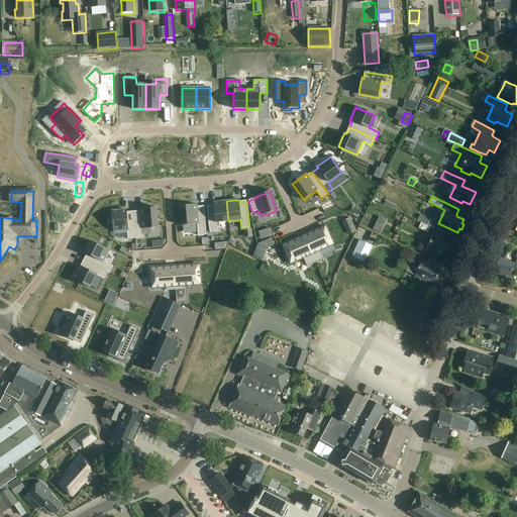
[(214,205),(207,206),(210,233),(218,232),(217,223),(228,221),(226,201),(218,202),(214,203),(213,203),(213,204),(214,205)]
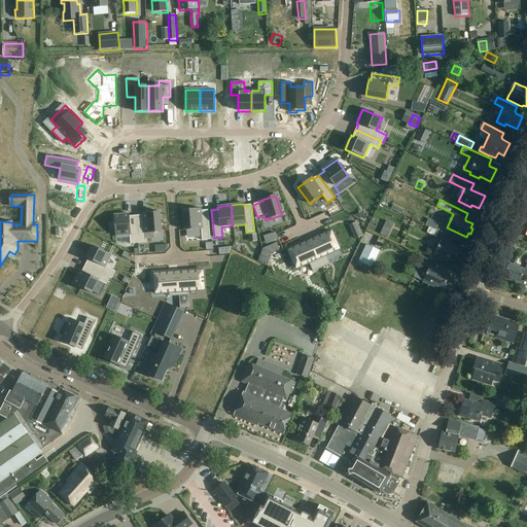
[(200,209),(184,210),(185,231),(201,230),(202,241),(211,240),(208,210),(205,210),(205,209),(205,208),(204,208),(200,209)]
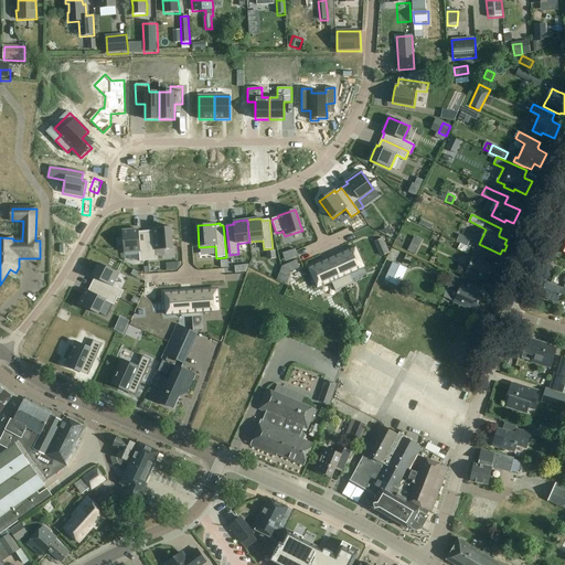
[(153,231),(146,232),(149,260),(157,260),(157,251),(173,249),(171,227),(158,228),(155,228),(153,228),(153,230),(153,231)]
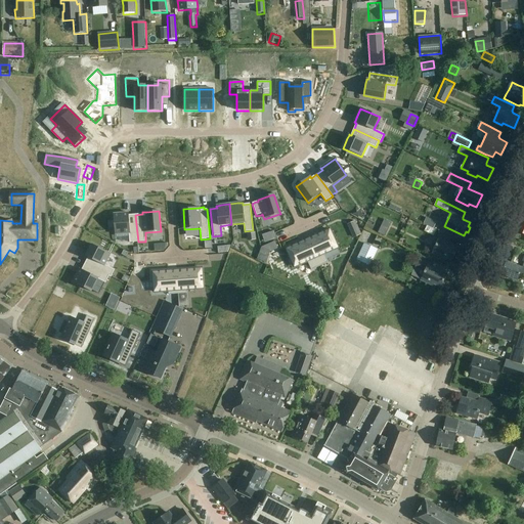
[(124,214),(114,214),(115,234),(129,233),(130,243),(138,242),(135,215),(129,215),(129,214),(129,213),(128,213),(124,214)]
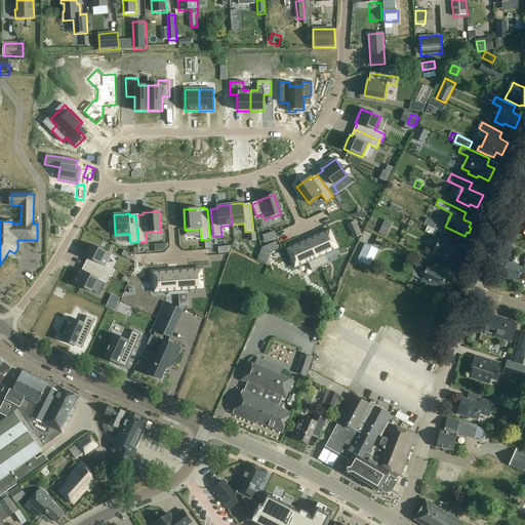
[(427,217),(423,225),(434,229),(437,223),(427,217)]
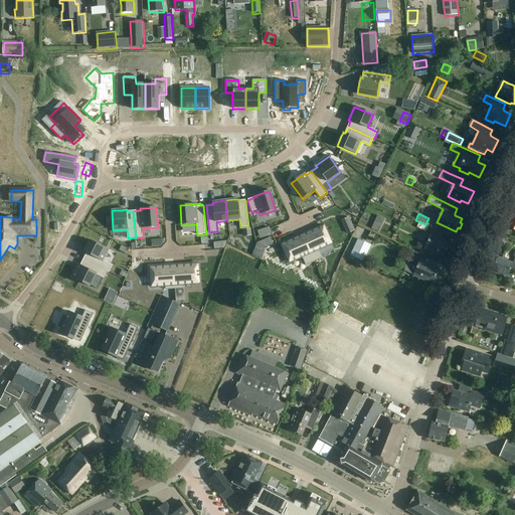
[(374,221),(371,228),(377,232),(381,224),(374,221)]
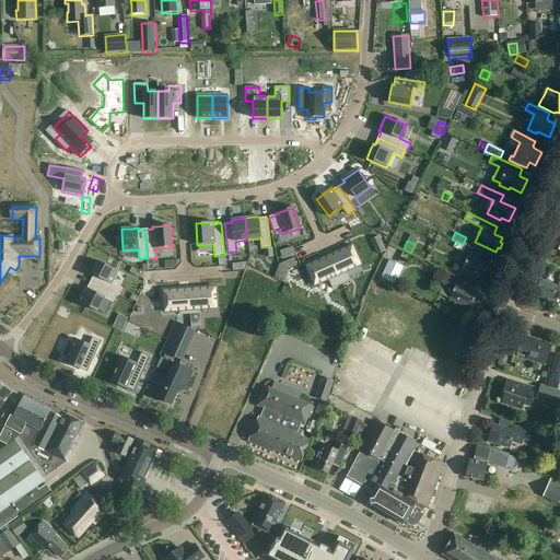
[(464,253),(467,247),(457,242),(454,248),(464,253)]
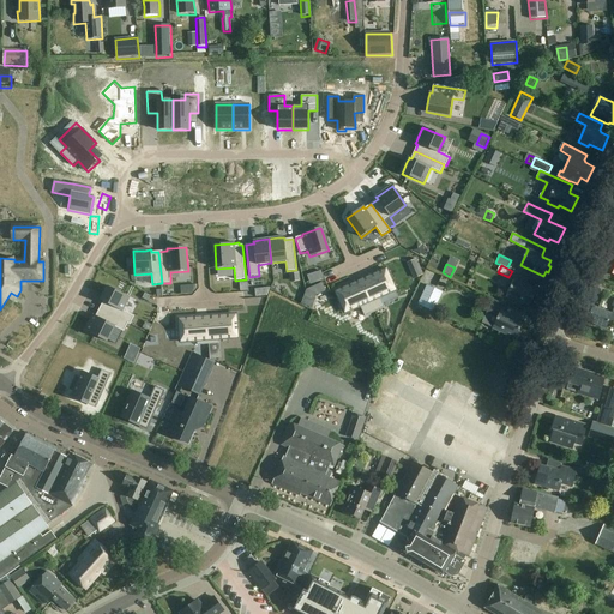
[(361,280),(361,281),(375,312),(385,308),(380,298),(396,290),(386,269),(374,274),(361,280)]
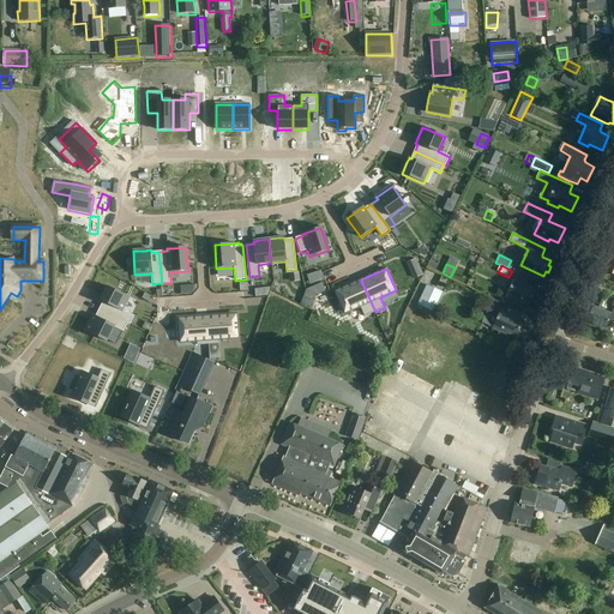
[(530,306),(537,292),(529,288),(529,286),(531,280),(515,271),(511,280),(515,281),(506,296),(517,301),(518,300),(530,306)]
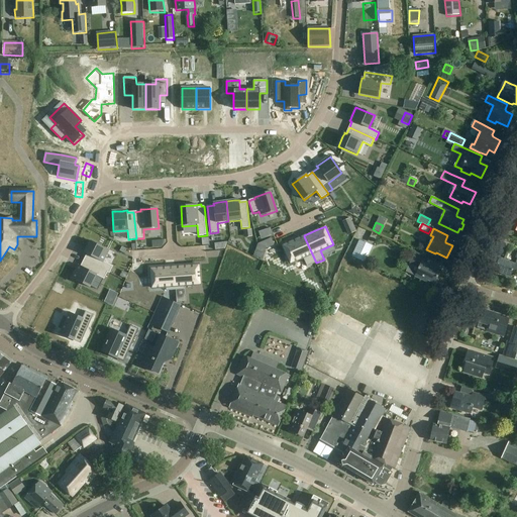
[(292,241),(283,245),(291,264),(303,257),(307,267),(316,263),(304,236),(303,236),(292,241)]
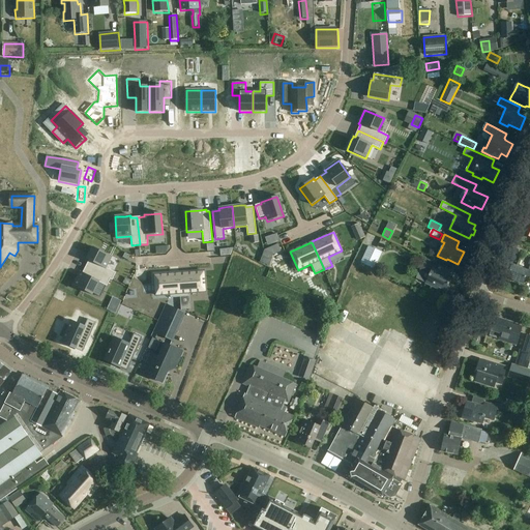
[(278,243),(268,247),(272,256),(282,252),(278,243)]
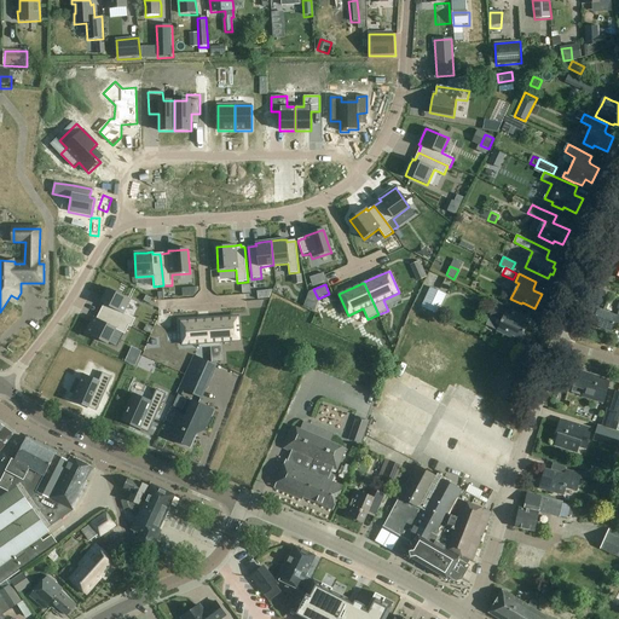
[(438,316),(446,295),(431,288),(422,308),(438,316)]
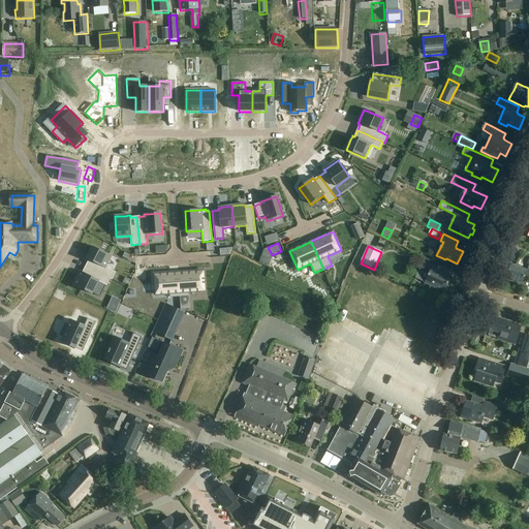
[(89,260),(86,267),(111,279),(112,280),(116,273),(105,268),(112,256),(93,247),(89,255),(88,258),(87,259),(88,259),(89,260)]
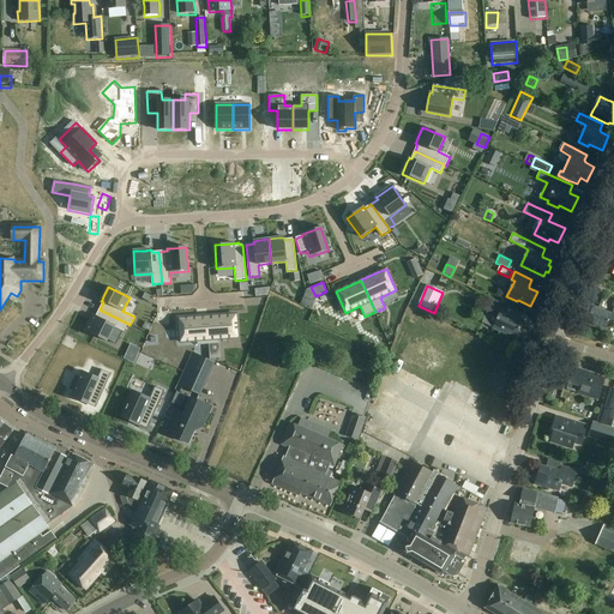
[(270,288),(256,289),(256,298),(268,296),(270,288)]
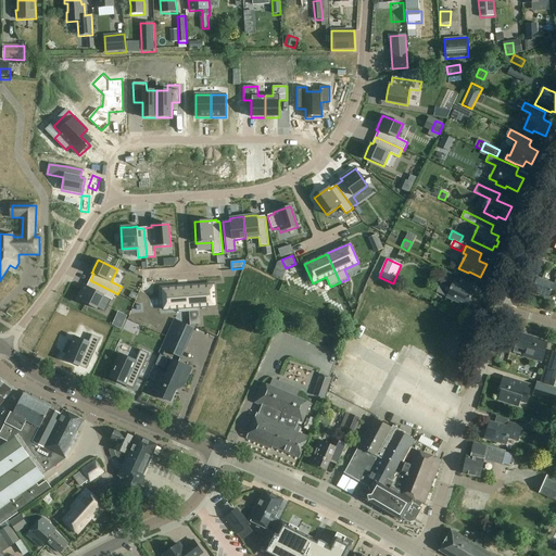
[(468,305),(475,292),(458,285),(462,278),(446,272),(441,285),(451,289),(446,298),(453,301),(454,299),(468,305)]
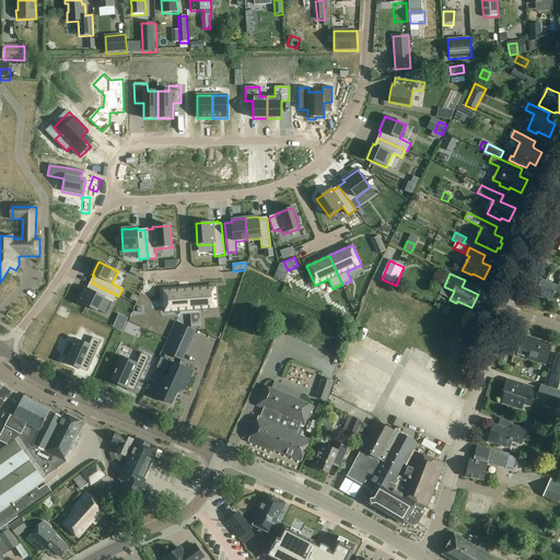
[(559,276),(559,279),(559,284),(558,284),(557,287),(540,280),(536,294),(553,301),(556,293),(559,294),(559,276)]
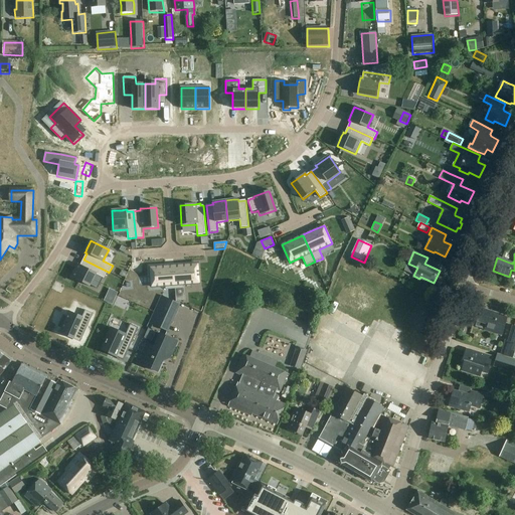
[(76,269),(71,278),(90,287),(96,275),(104,279),(108,272),(83,260),(80,266),(79,265),(78,265),(76,269)]
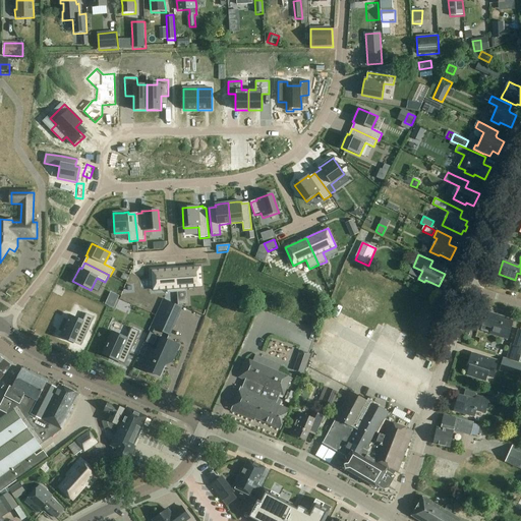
[(176,269),(175,269),(177,293),(186,292),(186,288),(201,287),(200,267),(188,268),(176,269)]
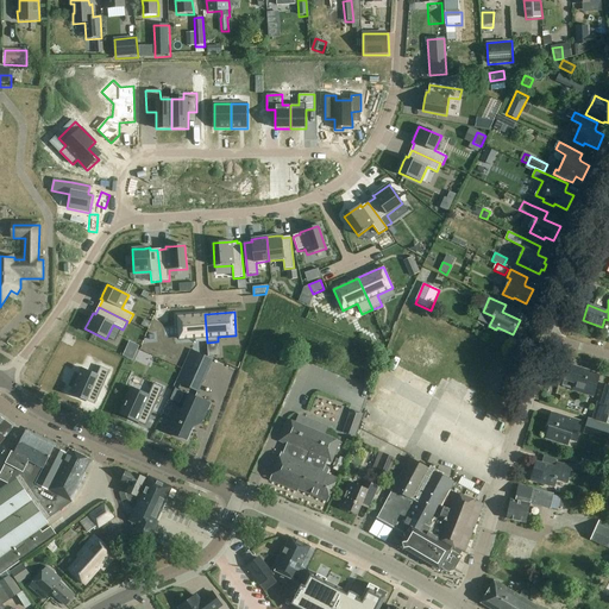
[(184,316),(176,316),(177,321),(177,332),(179,340),(194,339),(194,344),(206,343),(205,338),(203,319),(203,315),(193,315),(184,316)]
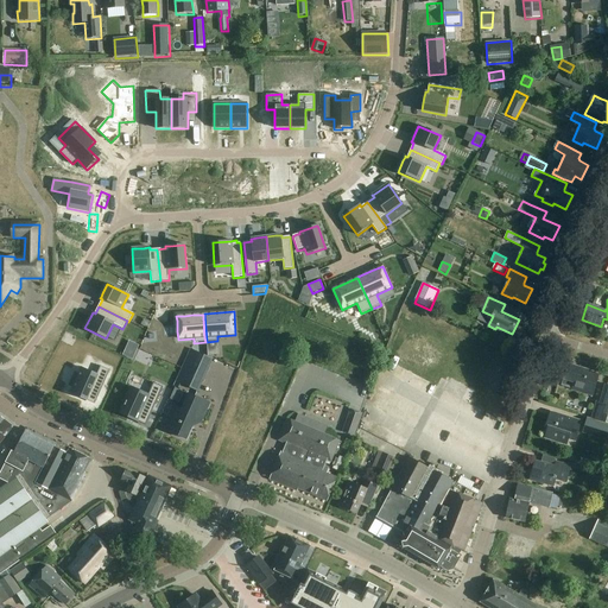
[(476,325),(487,328),(489,317),(479,315),(476,325)]
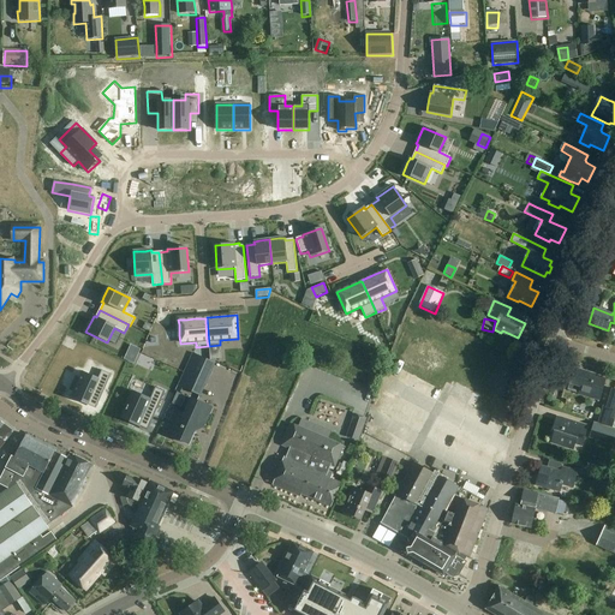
[(193,353),(178,386),(186,389),(199,395),(204,384),(214,363),(215,363),(193,353)]
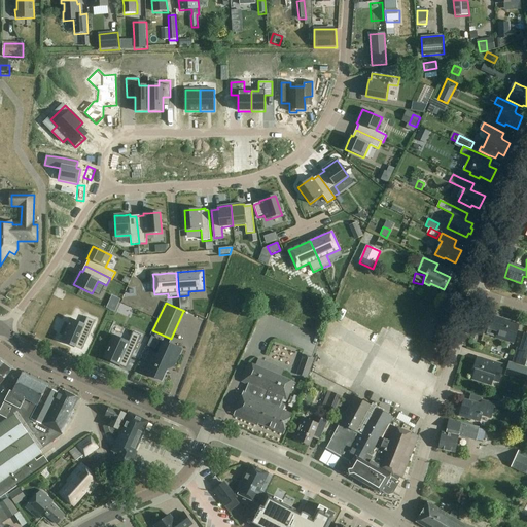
[(513,343),(519,325),(510,322),(510,321),(492,315),(488,329),(497,332),(495,338),(513,343)]
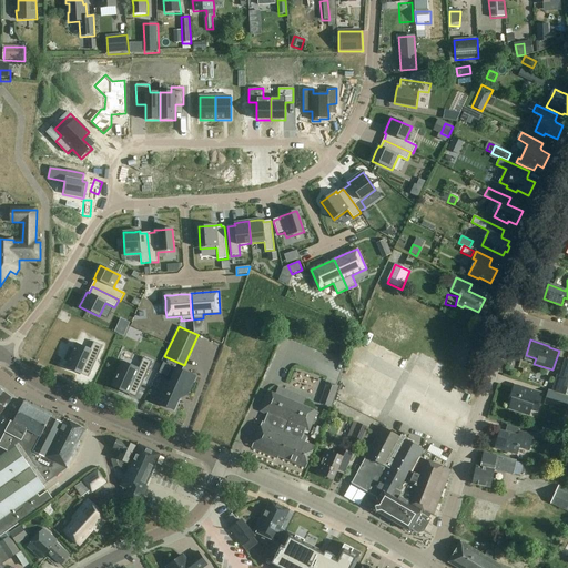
[(70,347),(64,361),(68,362),(66,367),(77,372),(81,374),(82,373),(82,372),(90,375),(103,346),(94,342),(91,351),(75,344),(73,348),(70,347)]
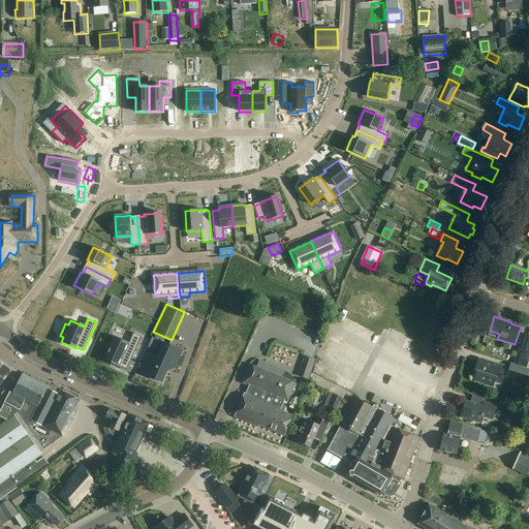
[(114,337),(104,360),(117,366),(119,367),(120,367),(122,362),(129,365),(142,337),(133,333),(129,344),(114,337)]
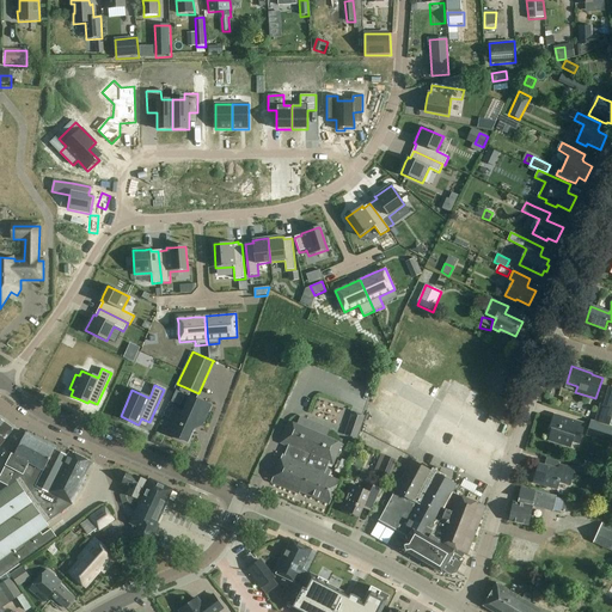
[(611,427),(611,389),(610,390),(600,423),(611,427)]
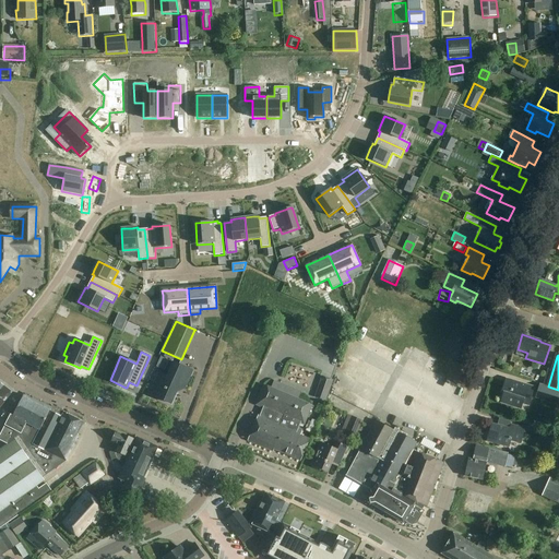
[(161,387),(156,397),(161,400),(171,404),(177,393),(186,389),(193,371),(174,363),(169,372),(174,375),(173,378),(162,373),(157,384),(161,387)]
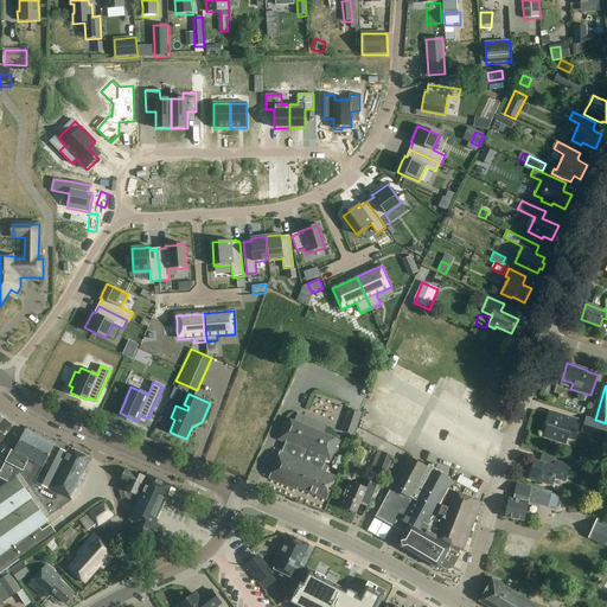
[(330,413),(328,396),(310,397),(311,414),(330,413)]
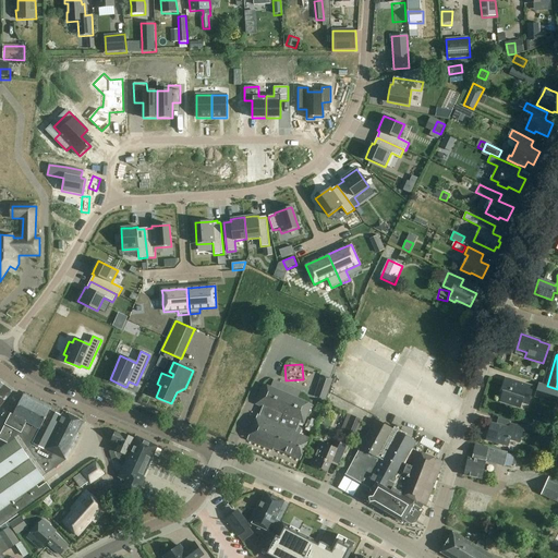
[(314,397),(325,401),(332,380),(322,376),(314,397)]
